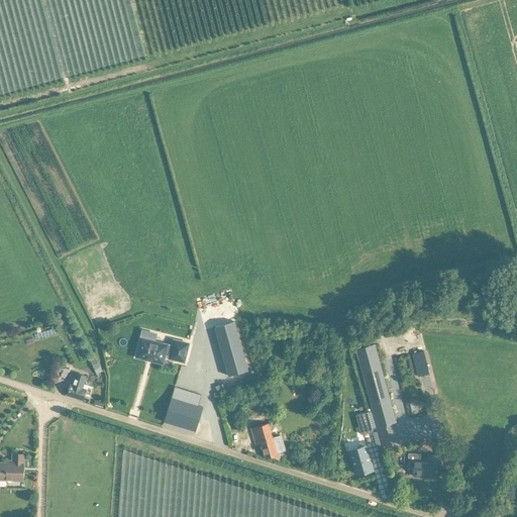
[(217,327),(214,327),(225,367),(228,376),(248,370),(234,322),(217,327)]
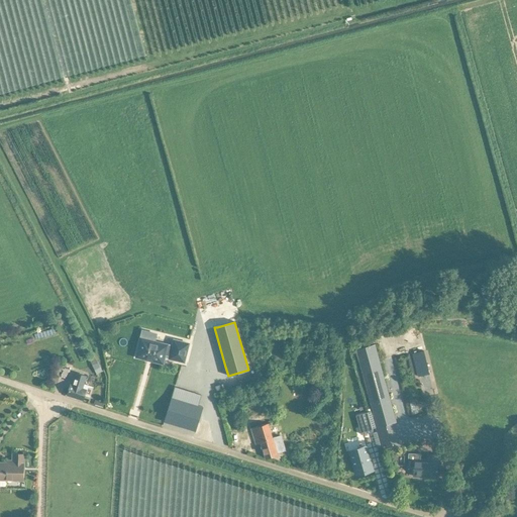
[(163,363),(165,354),(170,355),(169,359),(184,364),(190,342),(174,338),(172,346),(141,338),(137,356),(163,363)]
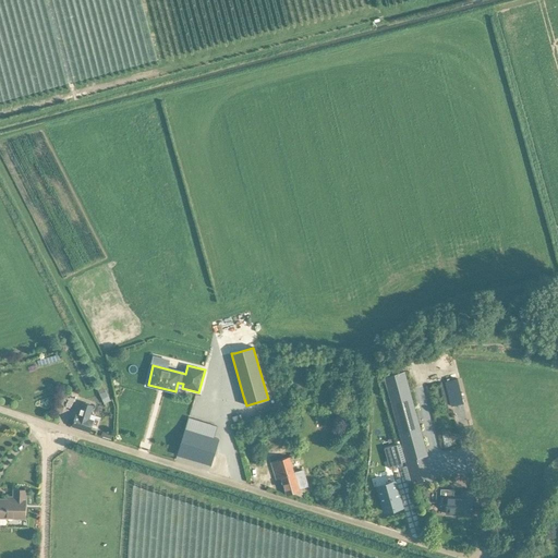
[(405,372),(384,377),(407,461),(405,462),(410,476),(423,473),(421,466),(417,468),(415,459),(428,456),(405,372)]
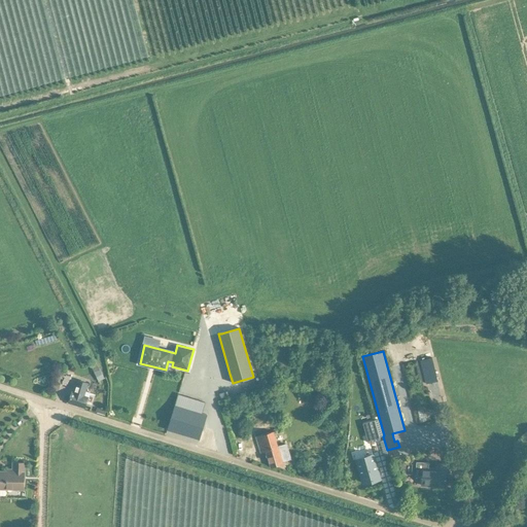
[(432,358),(420,360),(426,384),(437,381),(432,358)]
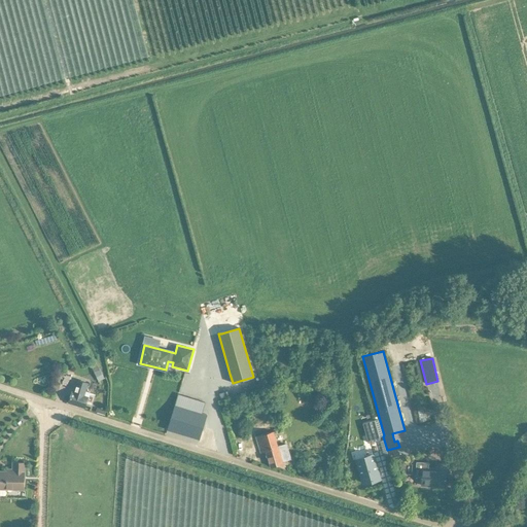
[(104,378),(100,370),(96,362),(91,364),(99,381),(104,378)]
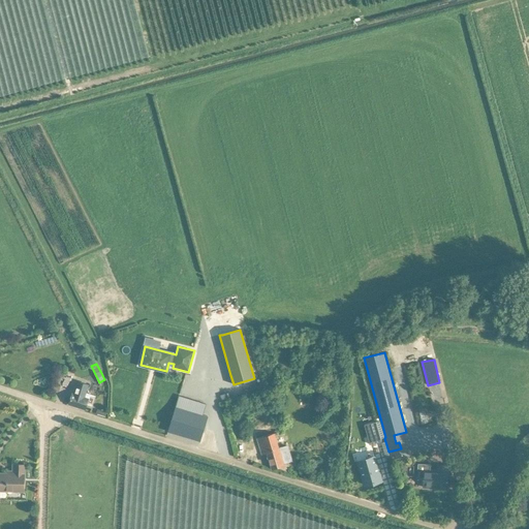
[(72,394),(68,404),(85,409),(87,404),(92,406),(96,396),(86,393),(89,384),(79,381),(74,394),(72,394)]
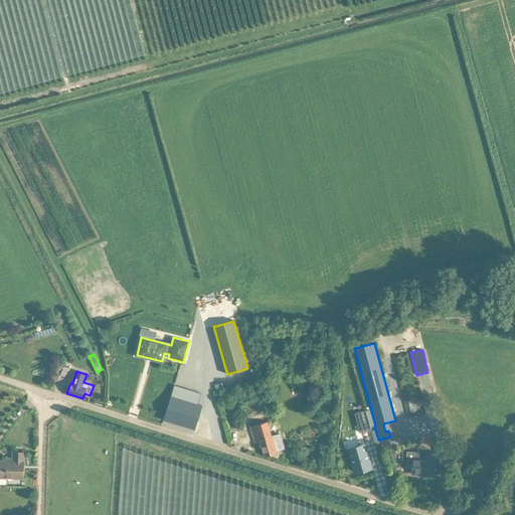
[(194,430),(201,405),(171,395),(164,419),(194,430)]
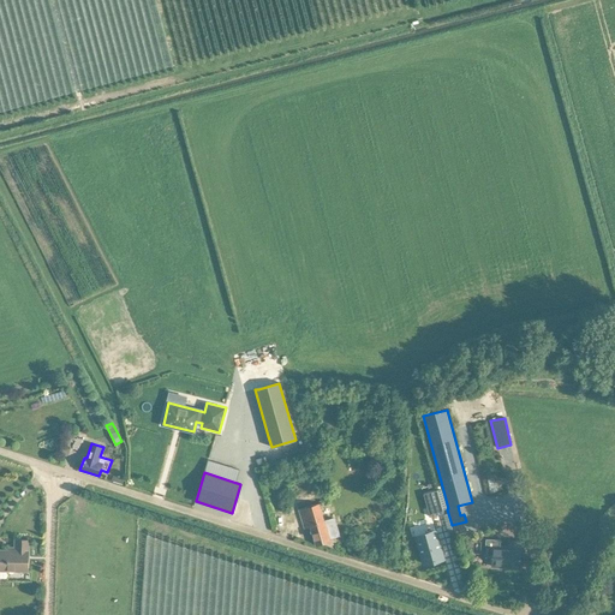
[(437,490),(423,494),(430,517),(443,513),(437,490)]
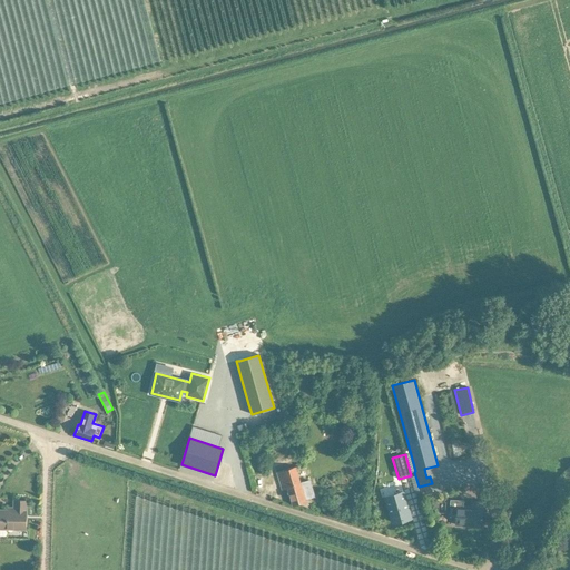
[(288,470),(277,473),(282,489),(288,488),(293,504),(305,501),(305,500),(315,497),(311,480),(300,482),(296,469),(288,470)]
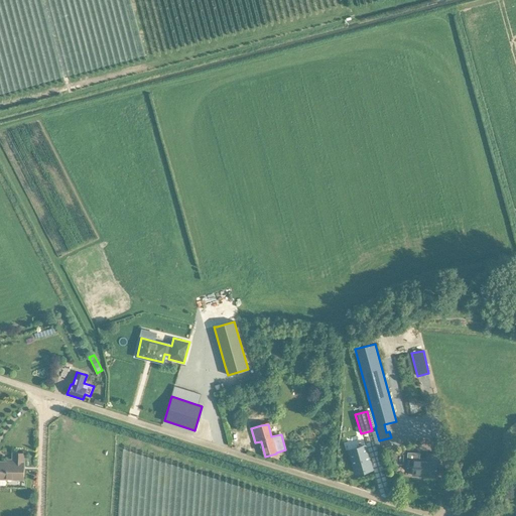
[(366,445),(349,450),(355,473),(372,469),(366,445)]
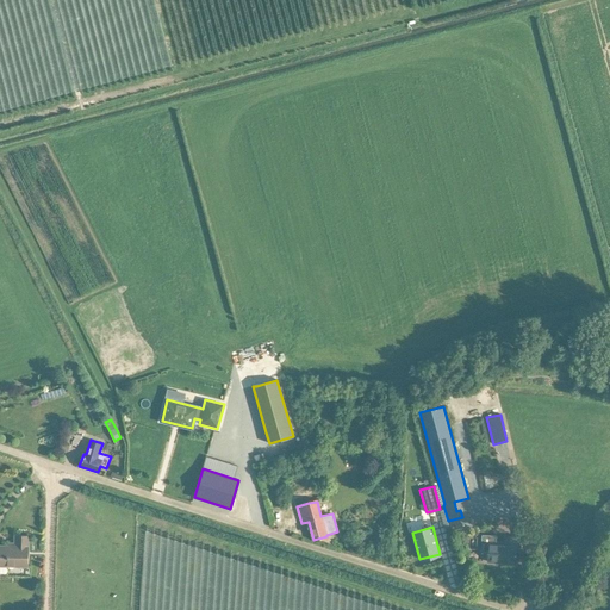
[(0,566),(27,567),(29,547),(30,547),(30,536),(16,535),(14,546),(0,545),(0,566)]
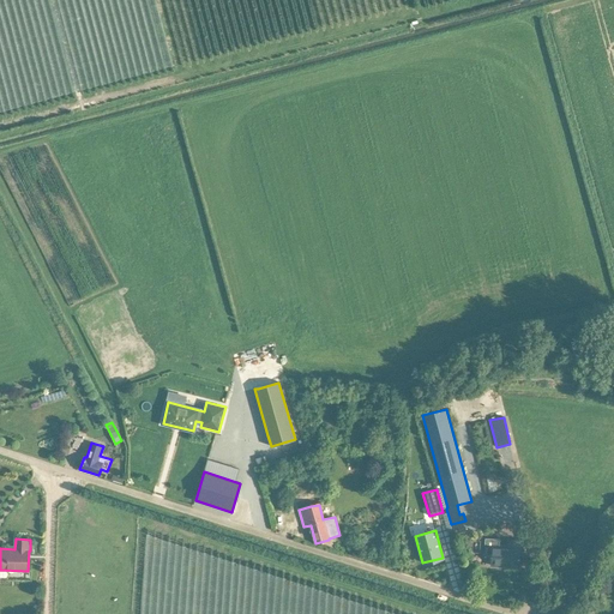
[(485,539),(485,543),(485,555),(492,557),(492,565),(519,567),(521,549),(524,549),(524,541),(507,540),(507,546),(499,546),(500,540),(485,539)]
